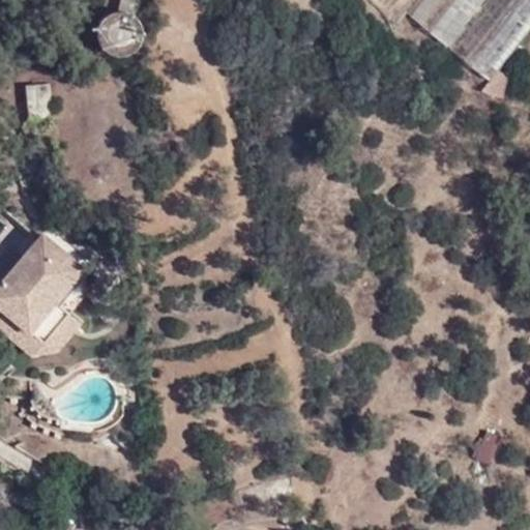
[(137,15),(140,0),(121,0),(120,10),(111,13),(104,20),(99,31),(101,41),(108,51),(118,54),(127,53),(140,47),(145,34),(142,22),(137,15)]
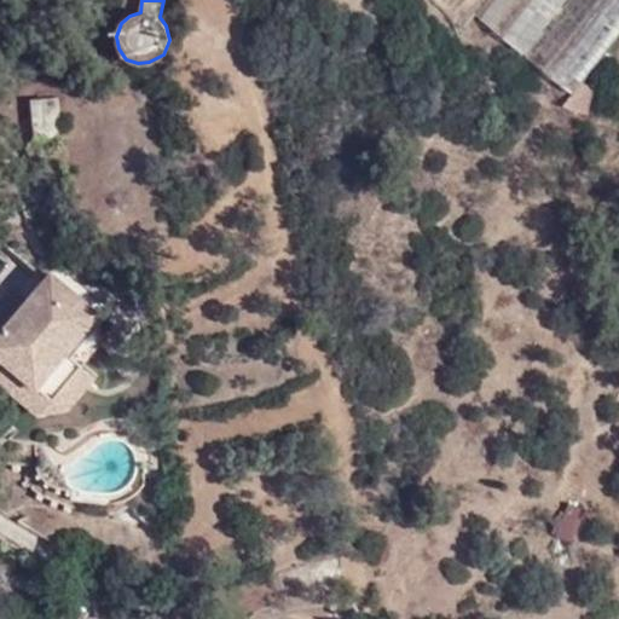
[(521,52),(561,0),(487,0),(476,15),(521,52)]
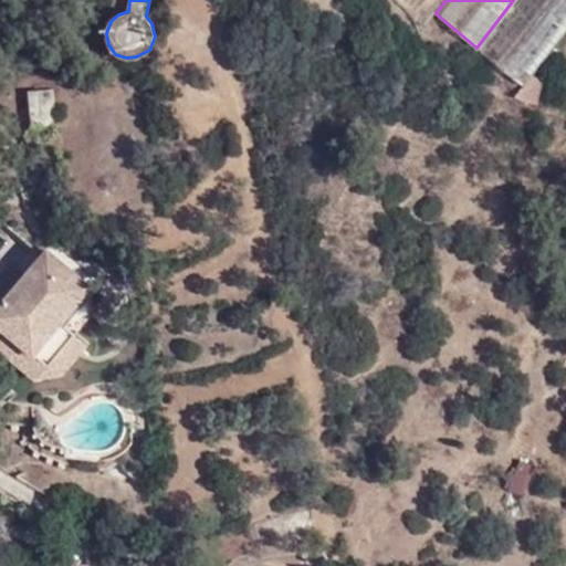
[(523,85),(565,29),(565,0),(521,0),(481,51),(523,85)]
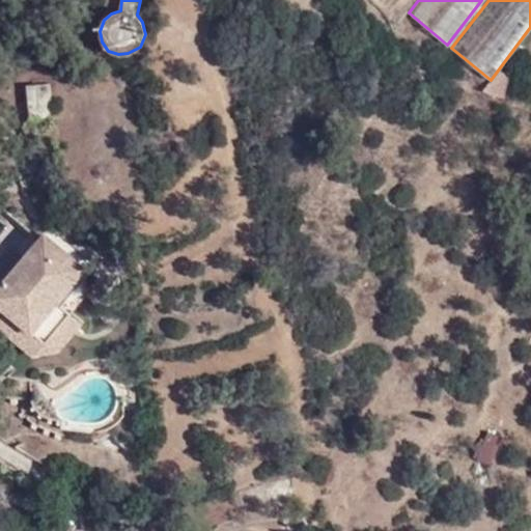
[(53,115),(49,83),(27,85),(30,117),(53,115)]
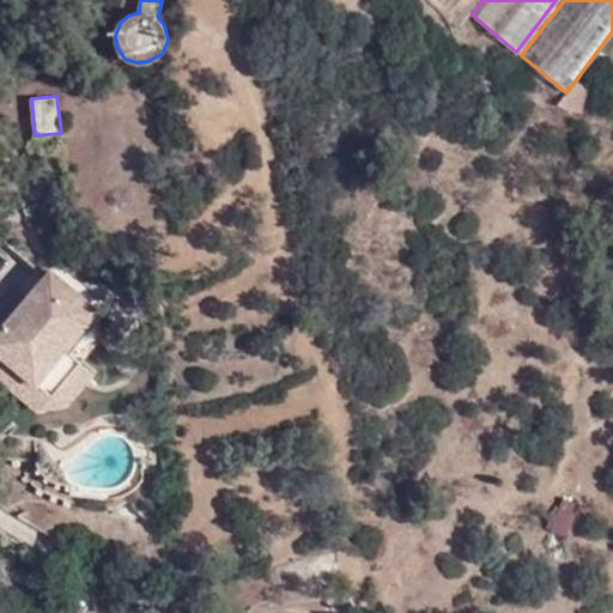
[(40,284),(26,298),(0,331),(0,351),(54,395),(80,362),(68,351),(90,325),(40,284)]
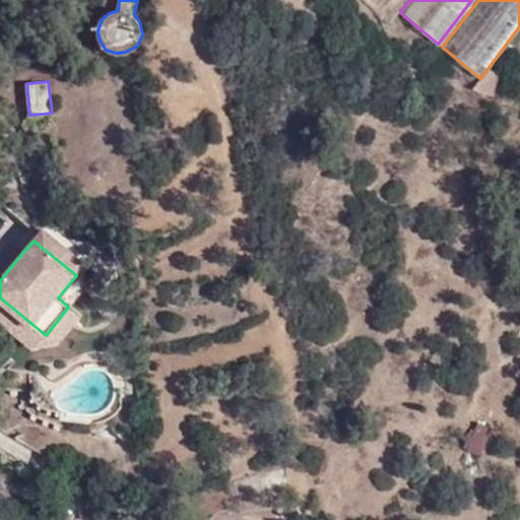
[(0,298),(0,280),(22,253),(11,244),(0,257),(0,325),(30,350),(58,345),(81,318),(68,307),(46,335),(0,298)]
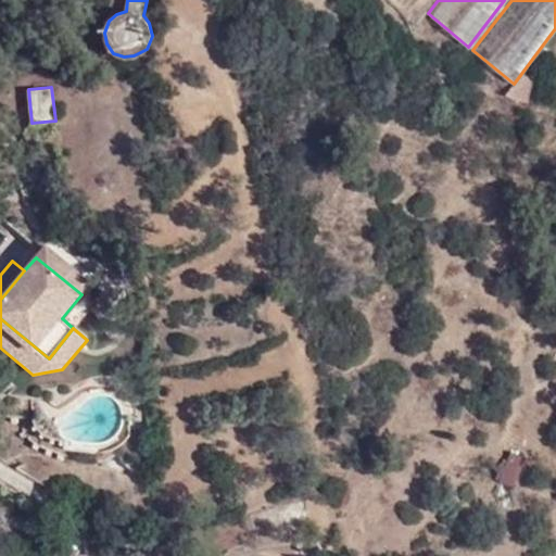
All buildings are outlined.
